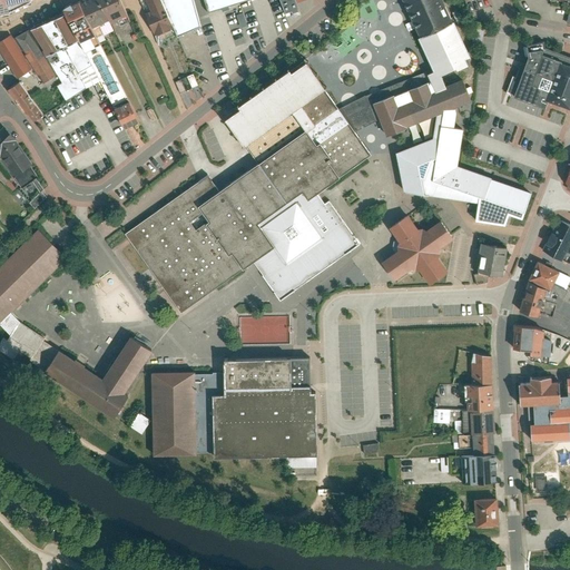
[(0,0),(0,10),(29,2),(29,0),(0,0)]
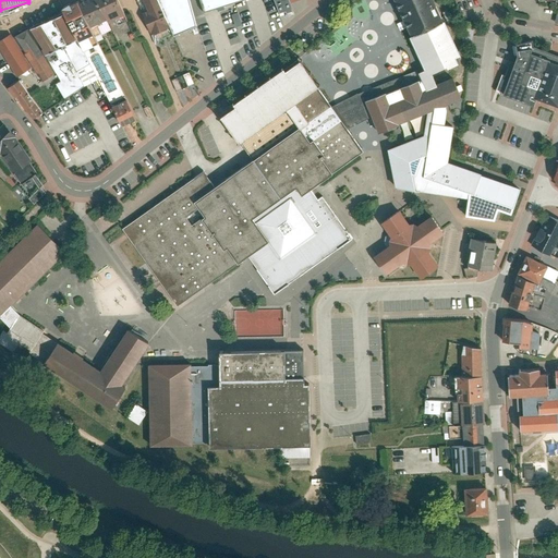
[(124,14),(117,0),(74,0),(81,13),(89,26),(105,20),(107,22),(124,14)]
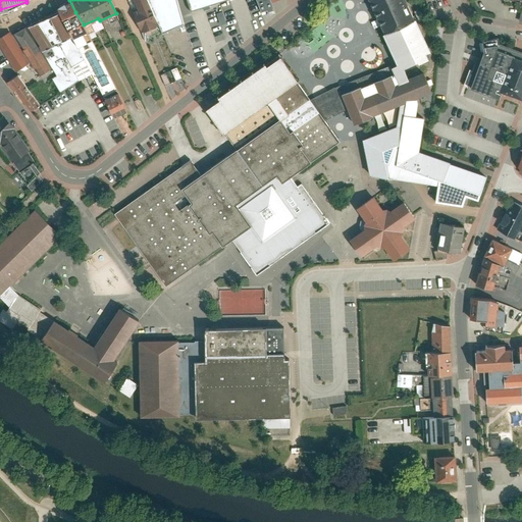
[(141,0),(127,0),(131,6),(124,8),(136,32),(152,24),(141,0)]
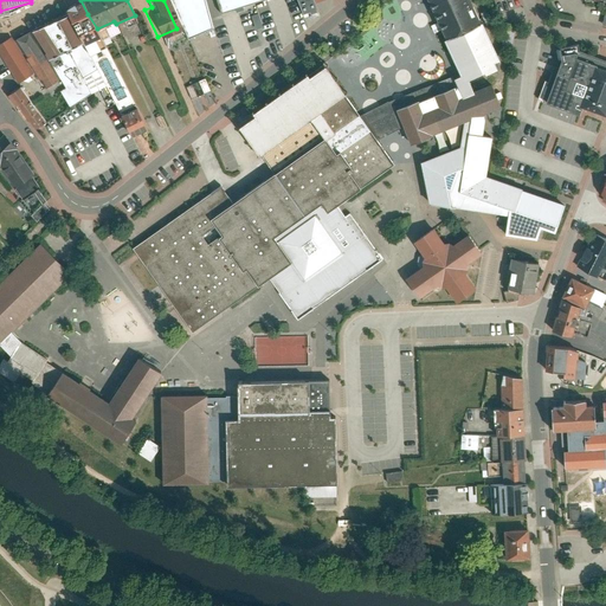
[(210,0),(213,10),(236,0),(210,0)]
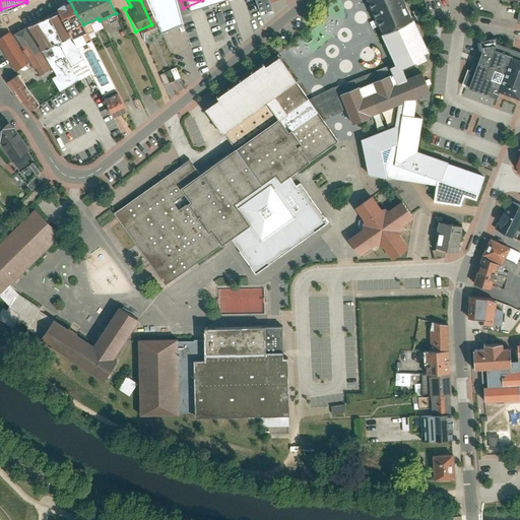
[(405,0),(369,0),(399,65),(392,67),(394,73),(391,74),(395,83),(409,78),(405,69),(430,59),(428,53),(431,52),(405,0)]
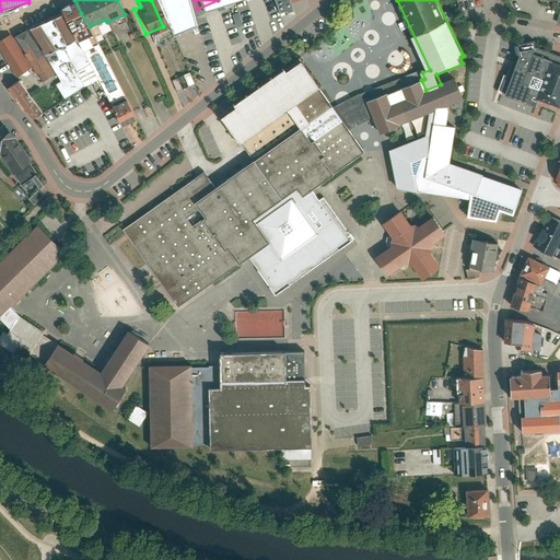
[(74,1),(59,8),(82,49),(97,79),(120,123),(138,117),(97,43),(91,33),(79,13),(74,1)]
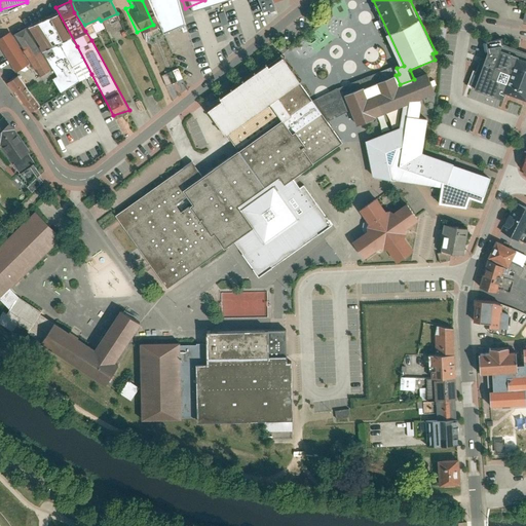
[(29,26),(33,36),(57,75),(51,79),(61,92),(91,74),(77,46),(71,39),(58,12),(29,26)]
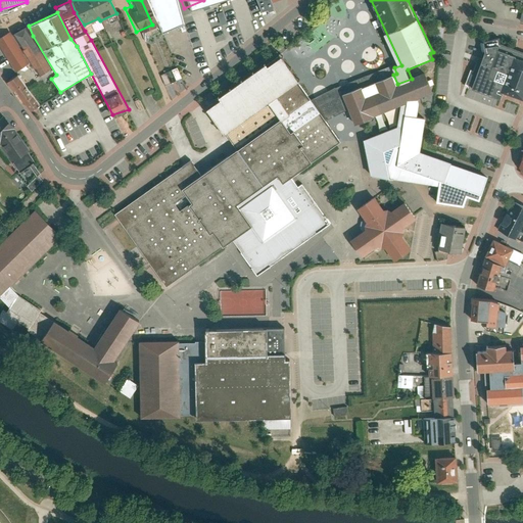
[(385,32),(382,26),(376,29),(379,35),(385,32)]
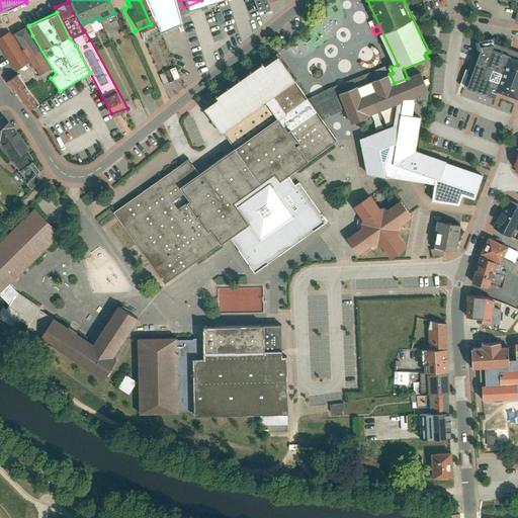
[(430,38),(439,38),(440,26),(431,25),(430,38)]
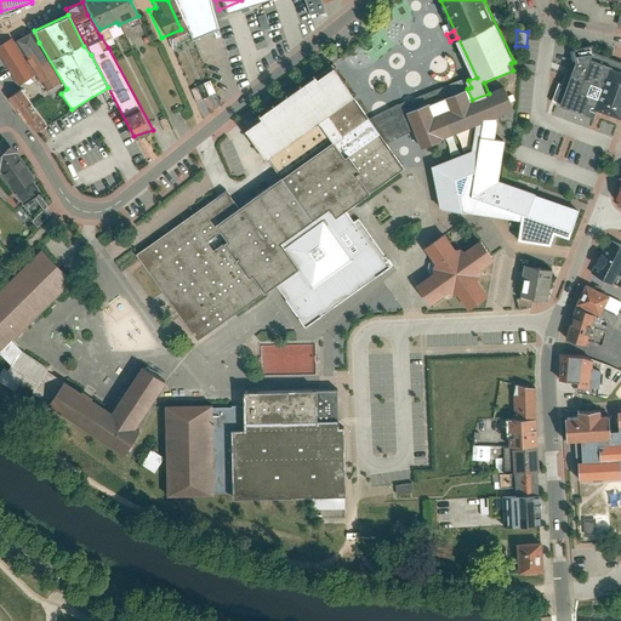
[(32,34),(17,41),(16,46),(38,80),(46,93),(52,89),(52,87),(62,83),(32,34)]
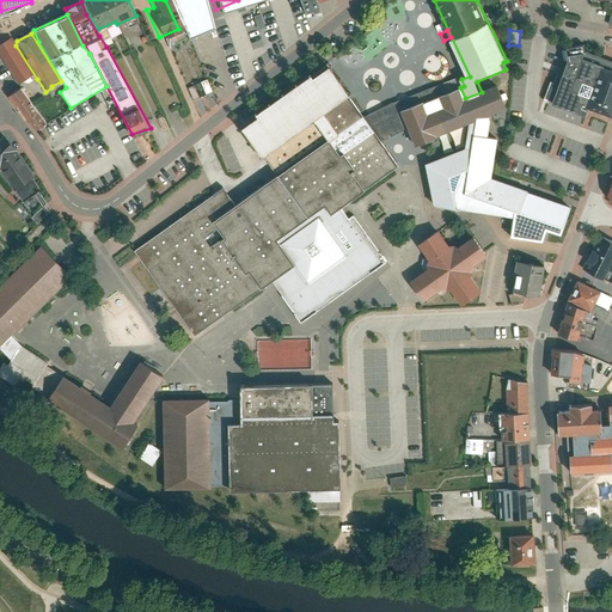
[(574,38),(551,46),(554,56),(538,96),(570,109),(573,101),(587,61),(610,68),(611,60),(611,57),(576,44),(574,38)]
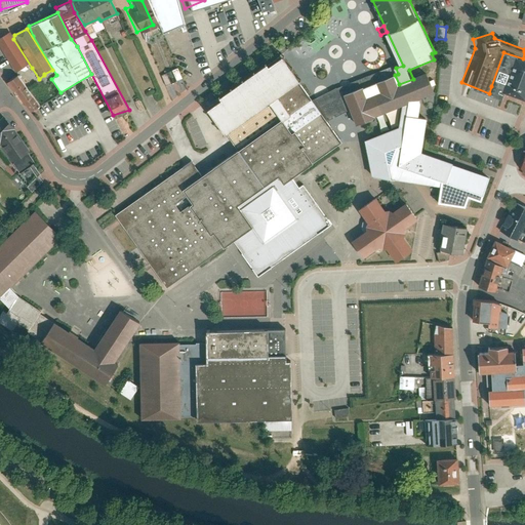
[(13,39),(10,34),(0,40),(0,49),(17,77),(32,68),(13,39)]
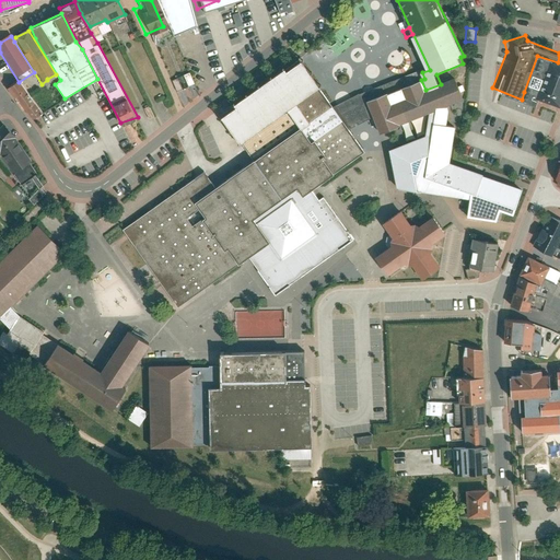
[(559,62),(558,62),(537,56),(524,92),(549,101),(559,67),(559,62)]
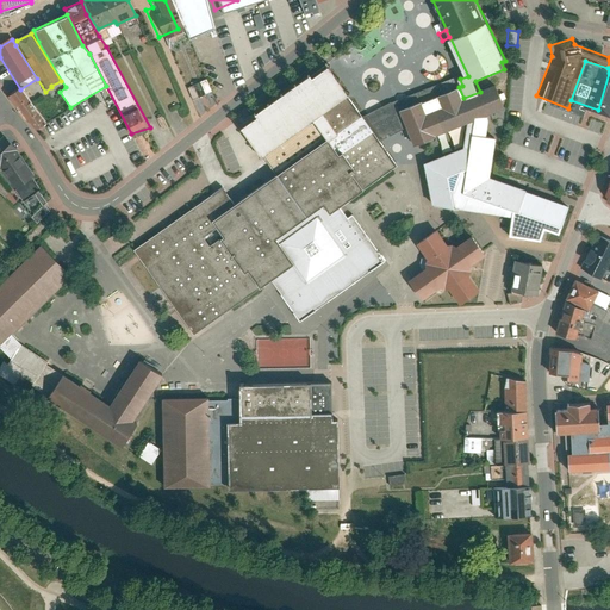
[(261,114),(243,126),(278,175),(237,206),(224,188),(135,251),(195,332),(273,281),(302,322),(387,261),(354,215),(349,218),(341,206),(398,166),(381,141),(363,116),(349,97),(353,93),(331,66),(316,78),(313,74),(259,112),(261,114)]
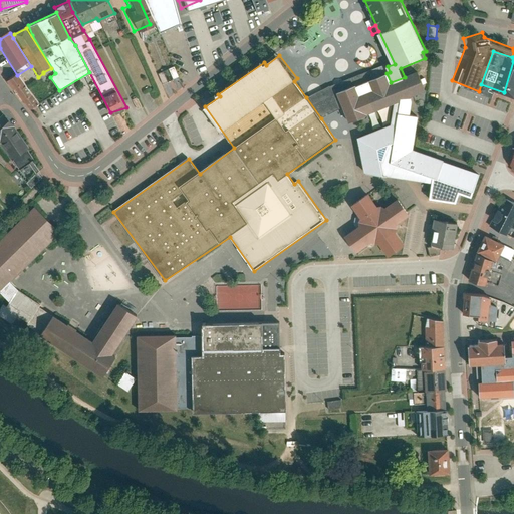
[(166,60),(160,63),(166,76),(172,73),(166,60)]
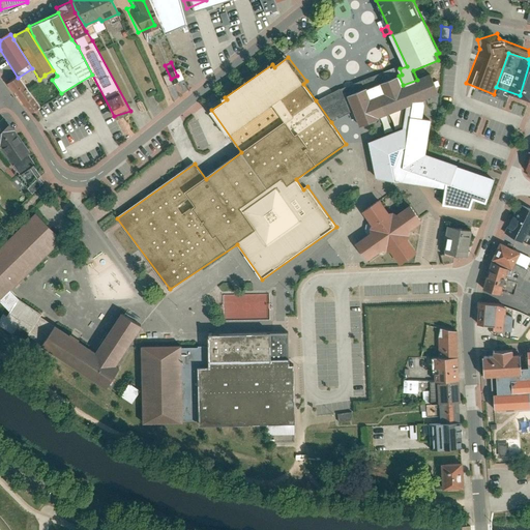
[(402,75),(400,68),(399,66),(341,89),(316,100),(331,122),(355,111),(349,96),(399,76),(402,75)]
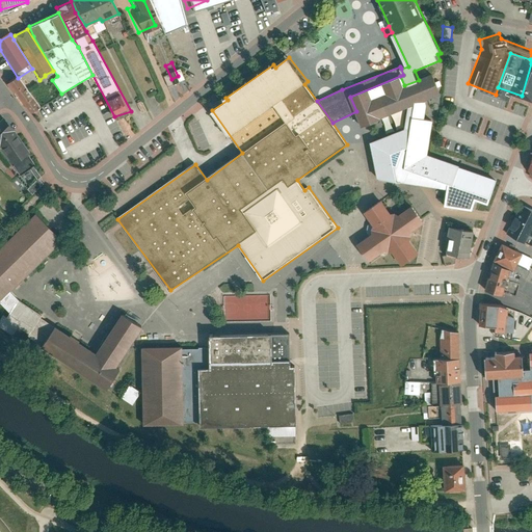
[(400,76),(350,97),(356,111),(363,126),(410,106),(429,99),(441,94),(432,74),(419,80),(404,85),(400,76)]
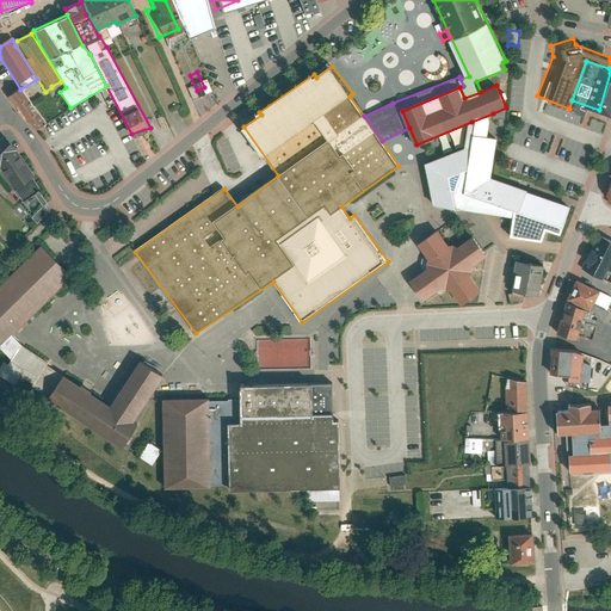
[(36,130),(45,123),(23,91),(12,98),(36,130)]
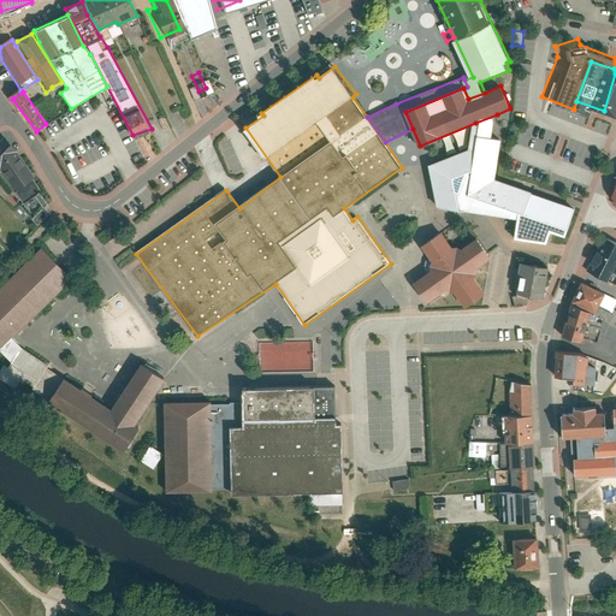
[(472,148),(431,164),(438,206),(519,218),(517,237),(550,243),(552,231),(568,236),(578,209),(497,179),(503,138),(493,137),(497,114),(475,123),(472,148)]
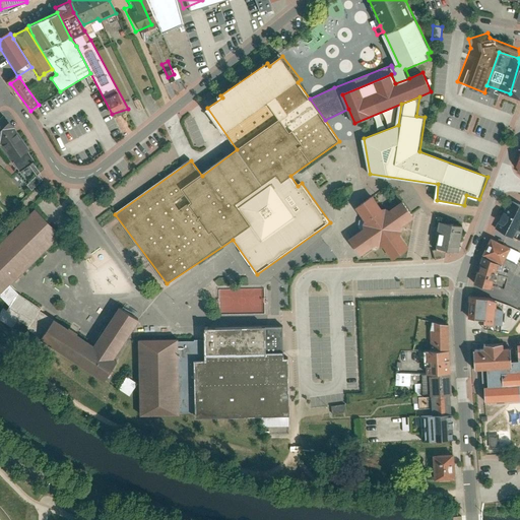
[(0,119),(0,150),(22,176),(18,180),(29,192),(36,187),(43,180),(38,174),(41,172),(14,126),(5,116),(0,119)]
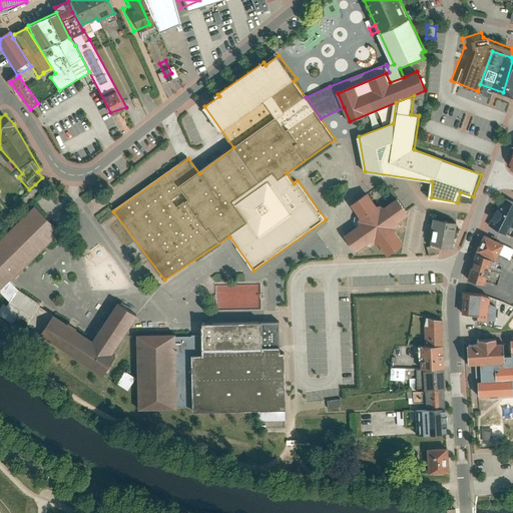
[(377,205),(370,193),(353,206),(359,214),(356,217),(355,223),(357,228),(348,234),(359,251),(372,241),(380,243),(389,255),(405,243),(397,231),(398,222),(410,214),(398,198),(387,206),(377,205)]
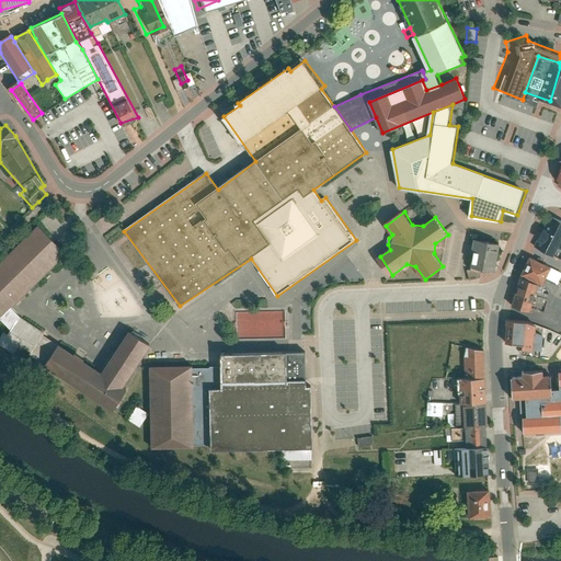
[(560,221),(547,214),(529,245),(547,254),(556,239),(560,242),(560,221)]
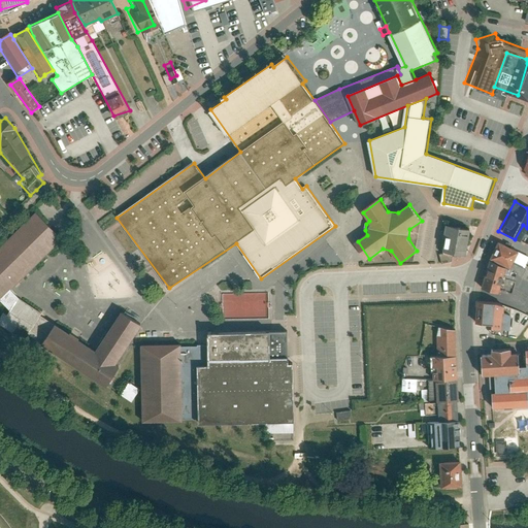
[(0,299),(9,289),(62,237),(36,212),(0,248),(0,299)]
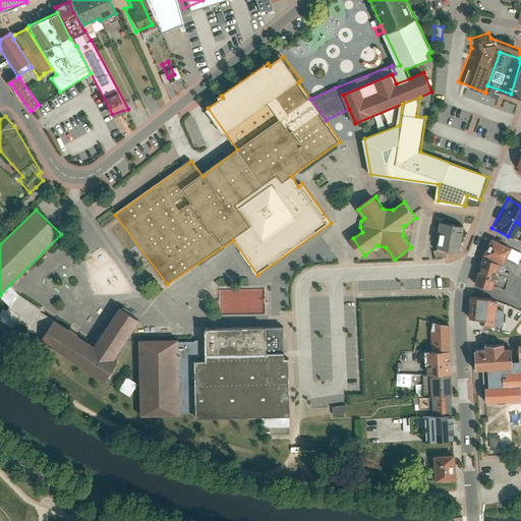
[(467,227),(441,223),(440,234),(443,235),(441,250),(463,254),(467,227)]
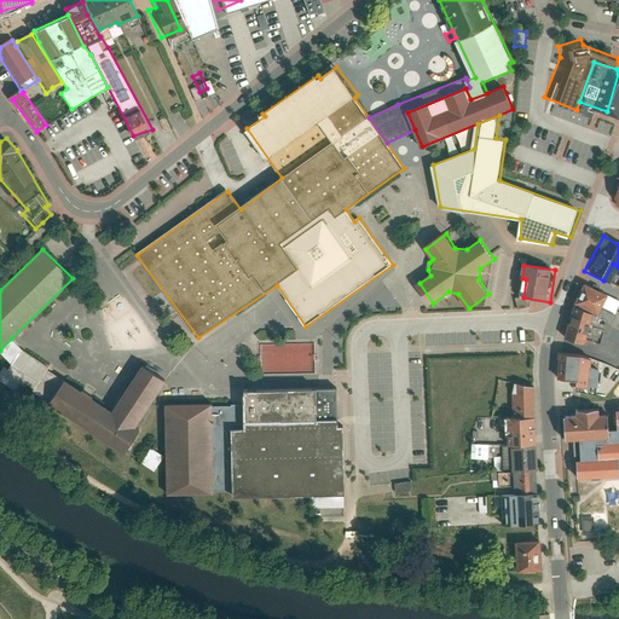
[(615,313),(618,305),(618,300),(583,283),(573,304),(596,314),(601,306),(615,313)]
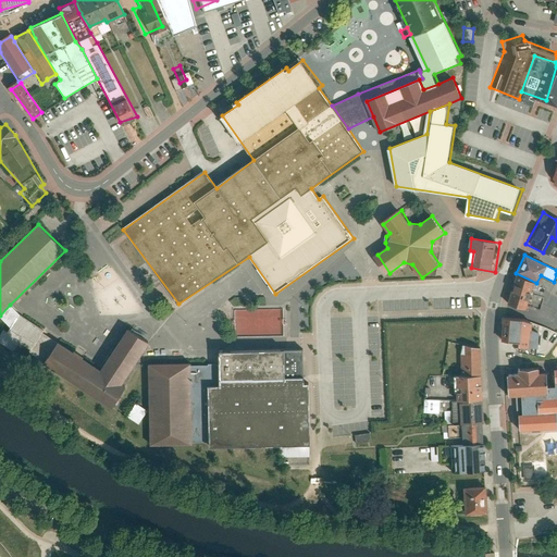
[(506,302),(524,310),(534,283),(516,275),(506,302)]
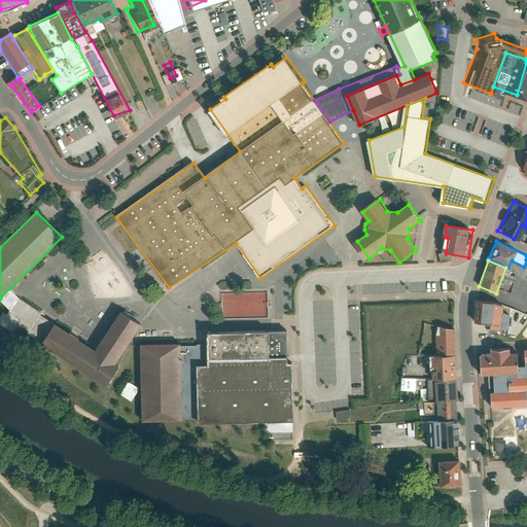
[(526,295),(526,267),(514,288),(526,295)]
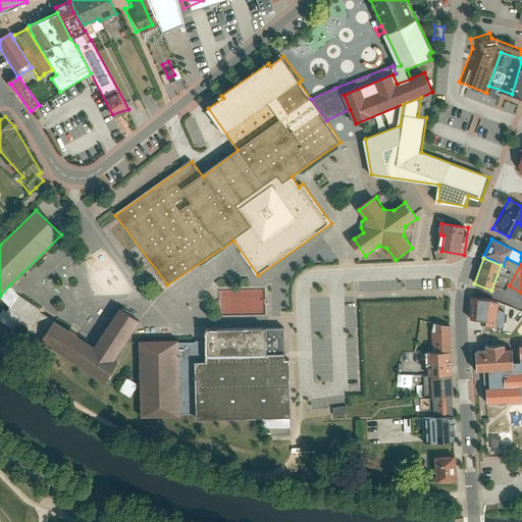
[(122,310),(97,348),(55,320),(54,322),(40,313),(42,310),(18,296),(9,285),(0,296),(10,307),(8,312),(3,310),(0,315),(0,320),(14,328),(18,320),(108,382),(121,363),(117,361),(143,322),(122,310)]
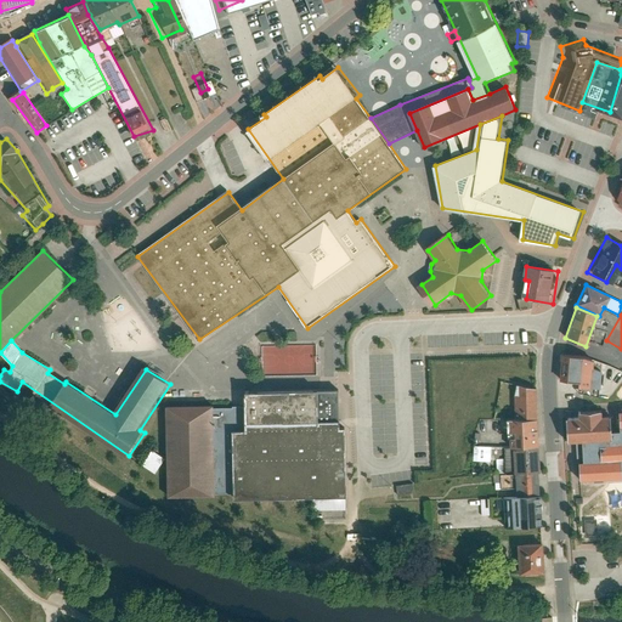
[(600,388),(601,369),(592,369),(593,357),(566,356),(565,379),(576,380),(576,386),(600,388)]
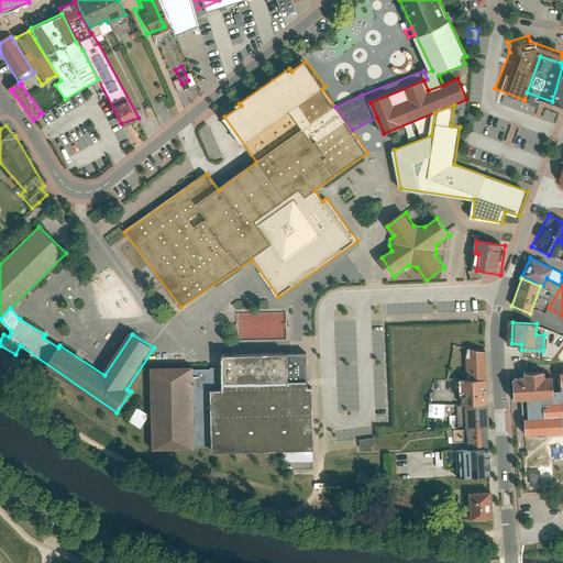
[(463,376),(488,376),(489,351),(463,351),(463,376)]
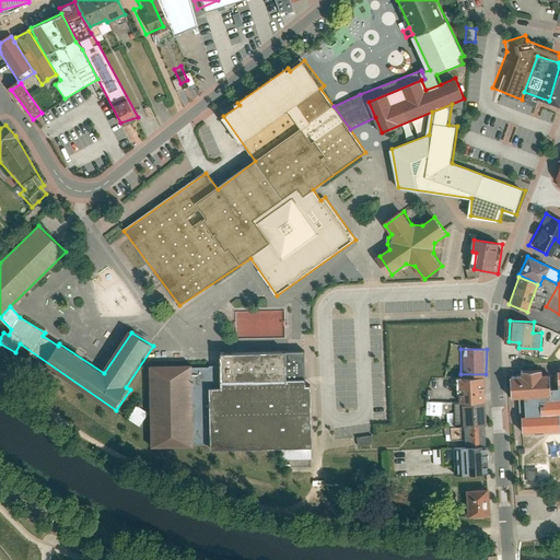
[(306,350),(222,352),(222,365),(223,386),(210,386),(211,445),(211,450),(283,447),(283,461),(313,459),(311,387),(307,387),(306,350)]
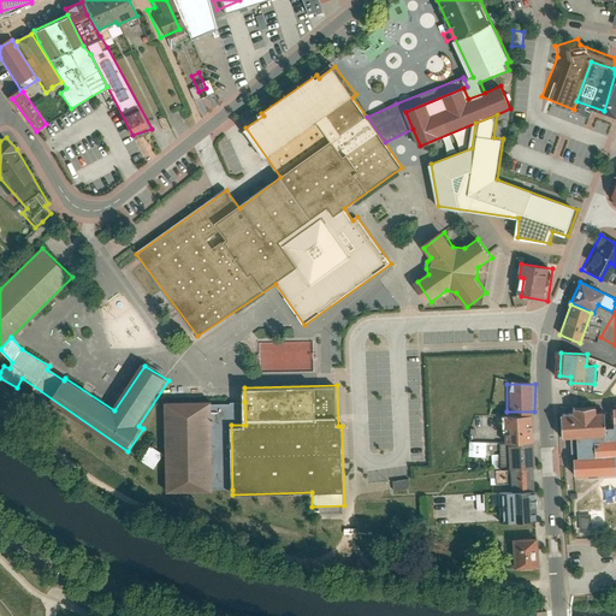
[(213,490),(232,490),(231,425),(246,425),(244,402),(231,402),(231,404),(212,406),(213,490)]
